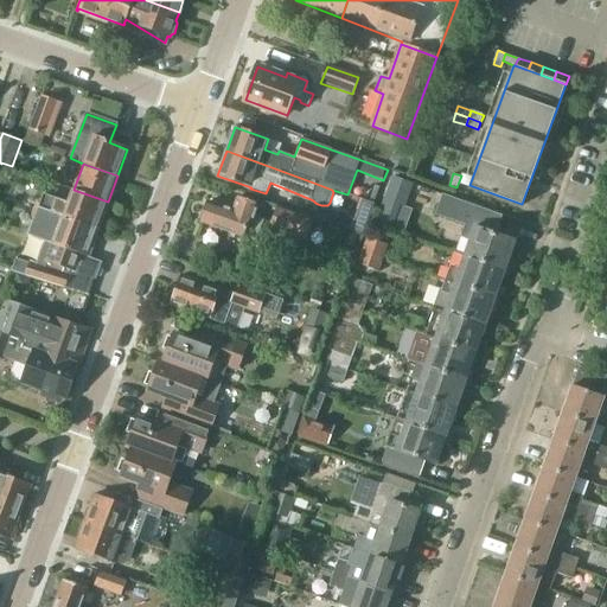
[(393,178),(375,225),(391,230),(400,205),(406,206),(413,185),(393,178)]
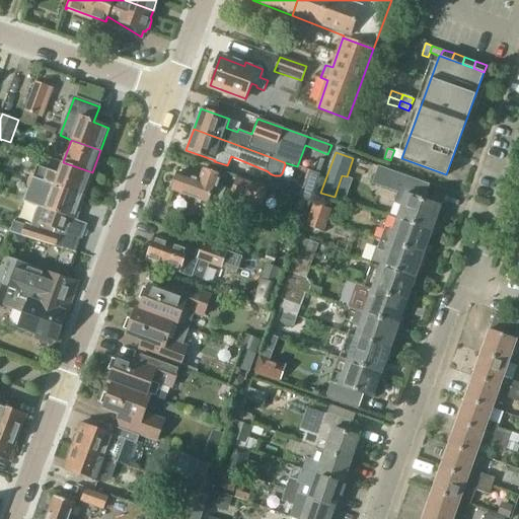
[(38,165),(32,178),(54,186),(83,196),(92,172),(63,162),(59,173),(38,165)]
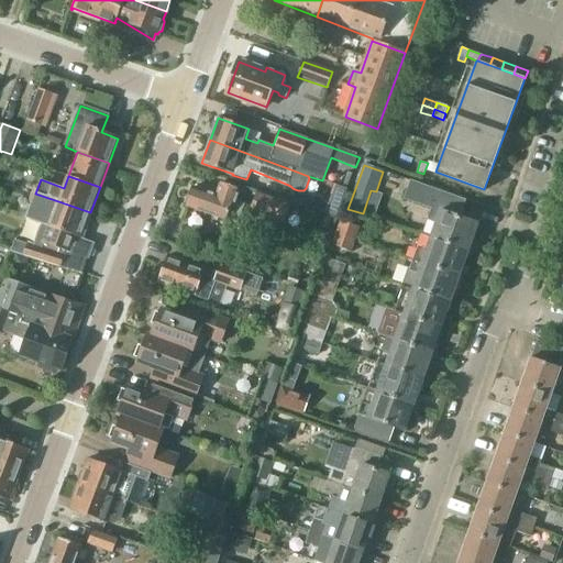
[(429,220),(437,223),(431,238),(467,251),(477,224),(451,216),(457,198),(411,181),(405,200),(432,210),(429,220)]
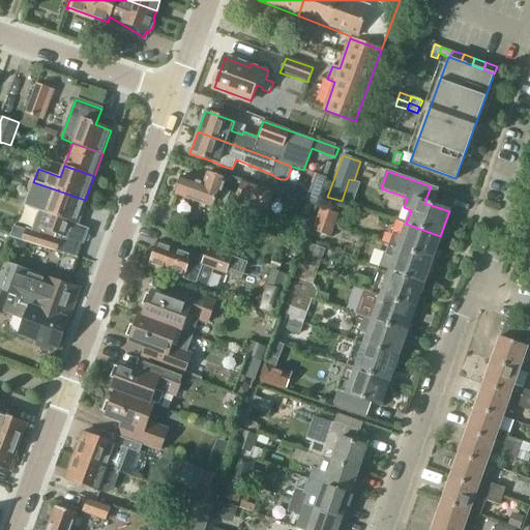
[(210,211),(221,214),(219,218),(229,222),(234,207),(227,205),(230,195),(231,193),(223,189),(227,179),(207,173),(203,184),(181,177),(175,195),(211,207),(210,211)]
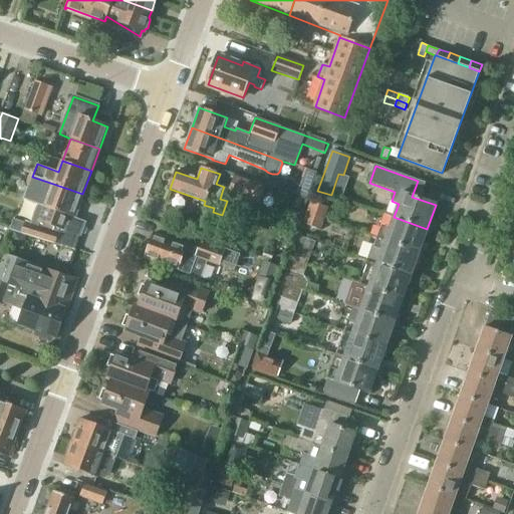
[(234,176),(228,191),(227,194),(258,204),(264,186),(234,176)]
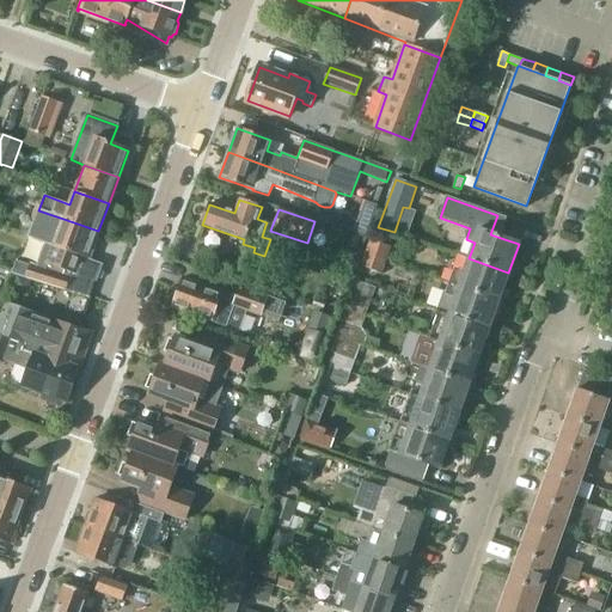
[(47,249),(51,251),(48,263),(77,274),(83,256),(89,258),(98,231),(63,219),(38,210),(28,240),(44,245),(47,249)]
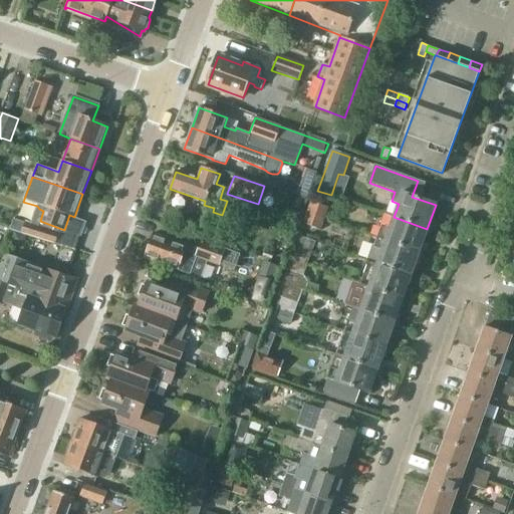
[(310,214),(325,219),(328,209),(313,204),(310,214)]
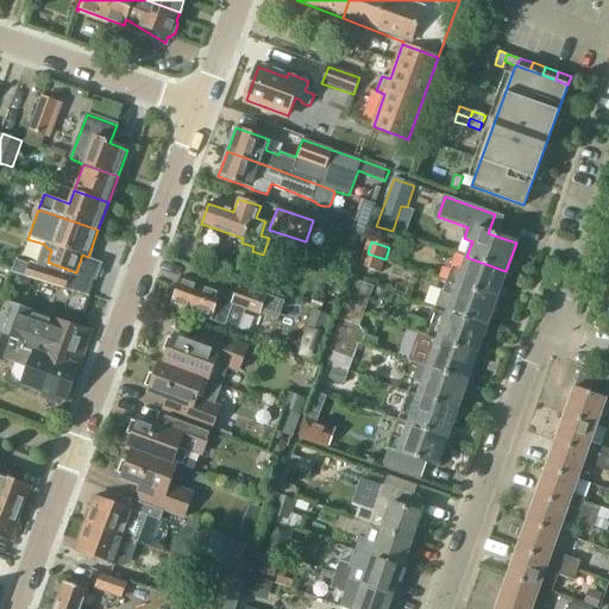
[(363,264),(382,270),(385,259),(368,253),(363,264)]
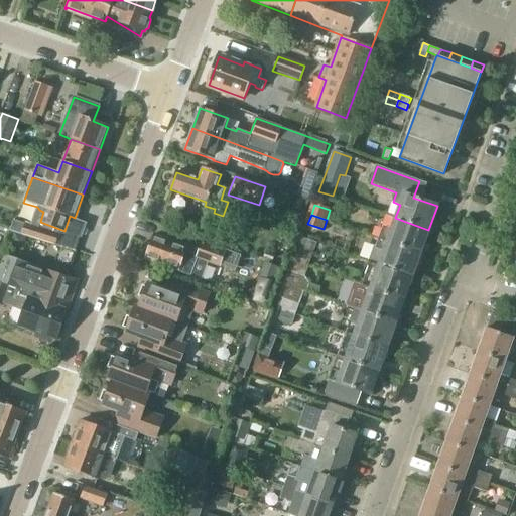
[(395,218),(391,231),(382,228),(379,239),(380,239),(420,253),(428,230),(395,218)]
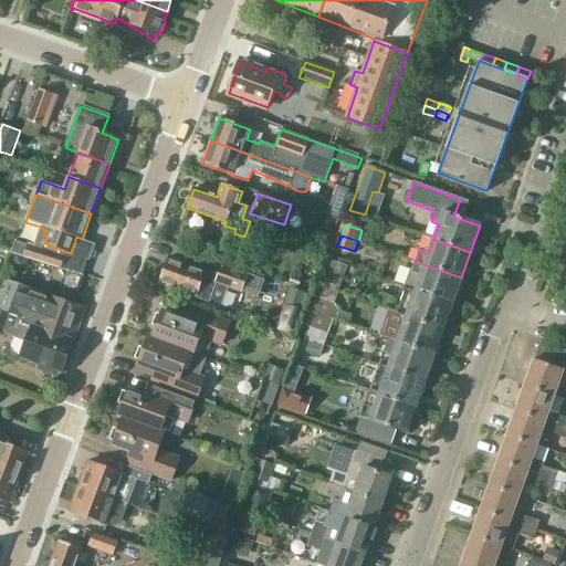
[(24,257),(62,268),(65,255),(28,245),(24,257)]
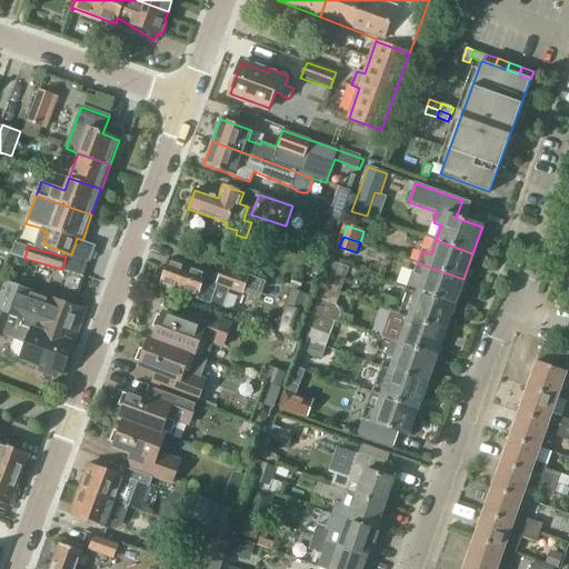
[(230,250),(226,263),(236,267),(240,255),(230,250)]
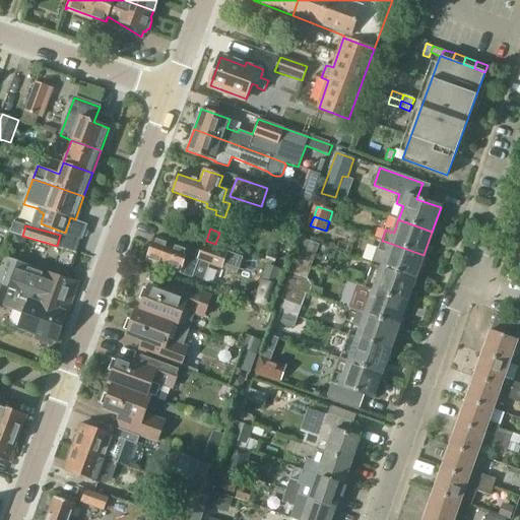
[(146,261),(180,272),(192,276),(204,281),(209,265),(237,274),(243,257),(226,251),(203,243),(200,252),(155,237),(146,261)]
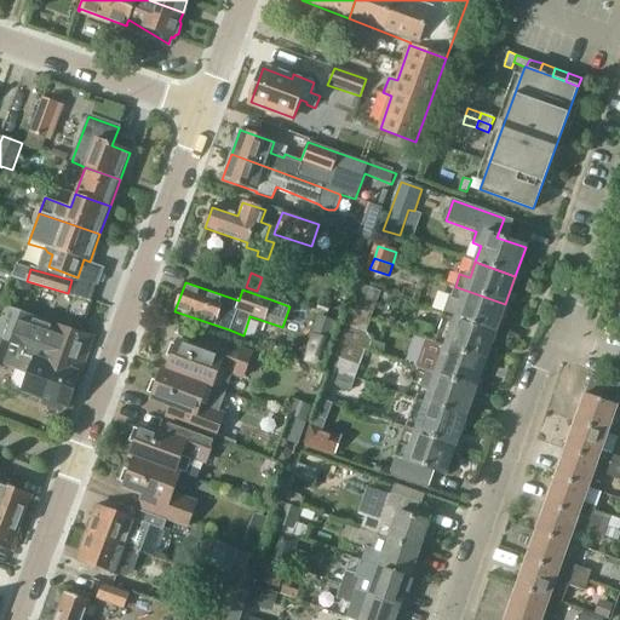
[(351,314),(371,321),(382,292),(361,285),(351,314)]
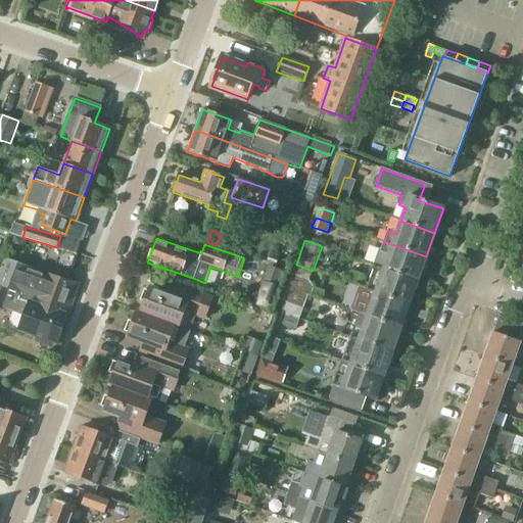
[(373,265),(375,266),(418,281),(426,256),(385,242),(384,242),(381,249),(379,249),(373,265)]
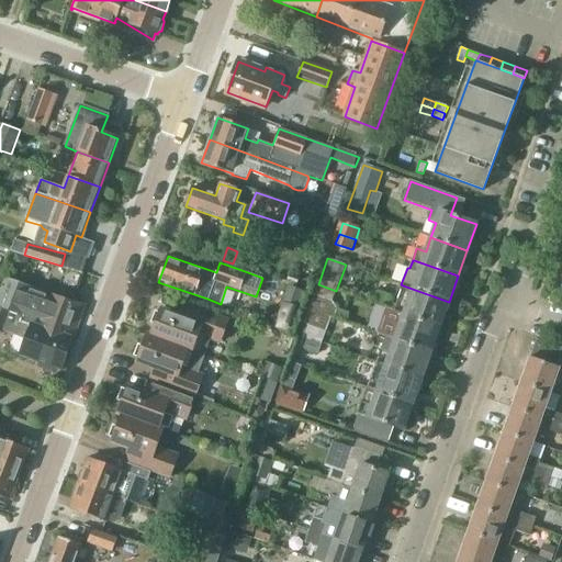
[(0,288),(0,306),(24,315),(22,321),(71,338),(82,306),(3,278),(0,288)]
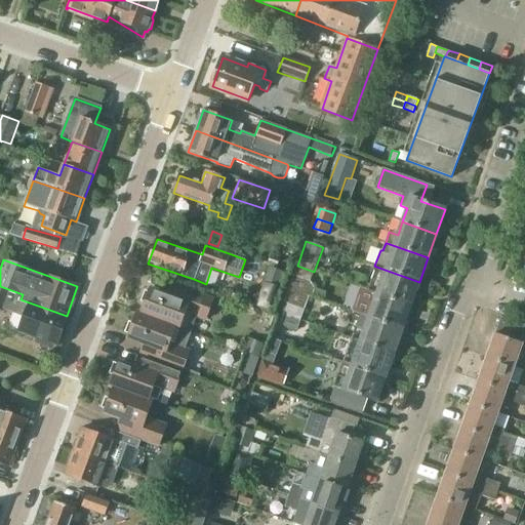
[(314,272),(297,266),(288,288),(313,297),(316,289),(309,286),(314,272)]
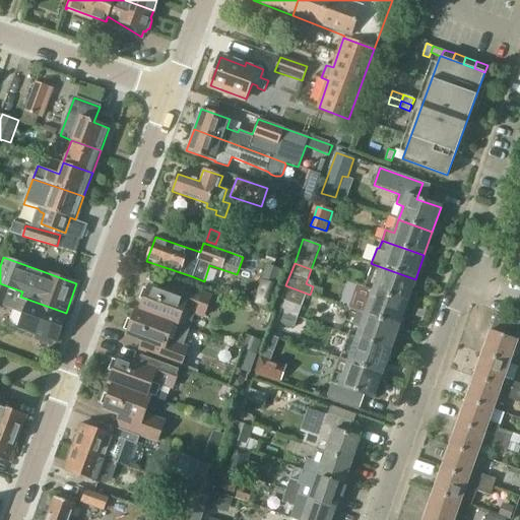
[(373,264),(365,287),(407,303),(415,279),(373,264)]
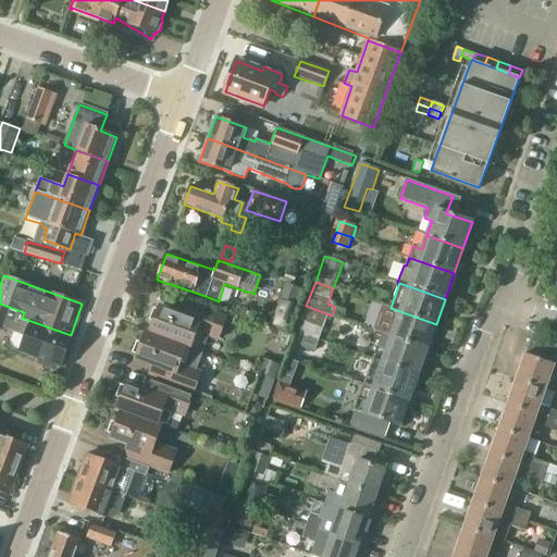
[(20,353),(39,360),(38,362),(56,369),(57,366),(60,367),(71,335),(22,318),(24,312),(0,304),(0,327),(3,329),(4,324),(27,332),(20,353)]
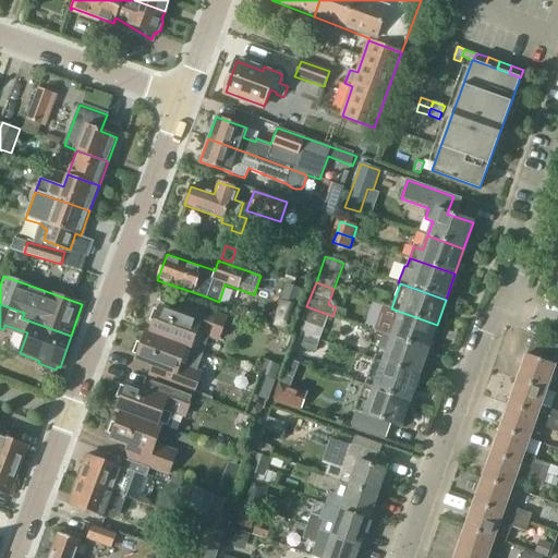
[(149,332),(202,352),(208,336),(217,339),(226,316),(192,304),(187,316),(159,306),(157,310),(153,308),(148,319),(153,322),(149,332)]
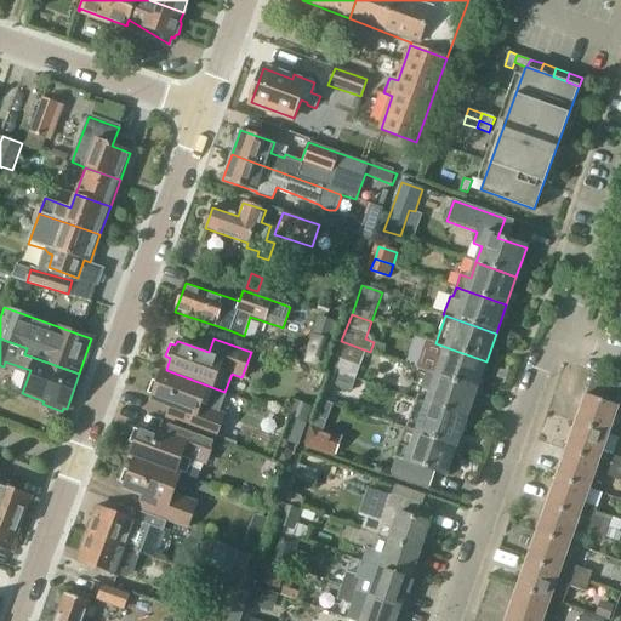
[(426,340),(416,369),(436,375),(477,389),(486,362),(436,343),(426,340)]
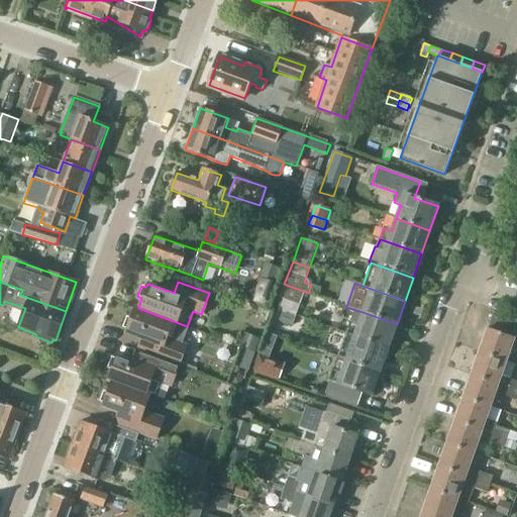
[(285,300),(282,310),(297,316),(301,306),(285,300)]
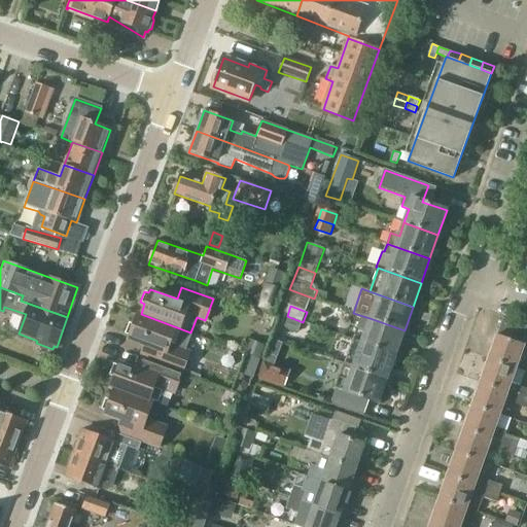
[(129,322),(125,334),(129,335),(127,339),(154,349),(150,359),(182,372),(189,351),(184,349),(190,332),(141,314),(137,312),(133,324),(129,322)]
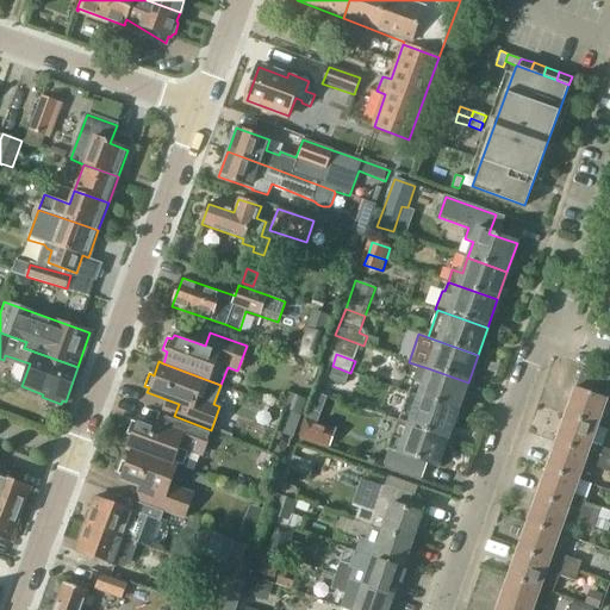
[(329,378),(347,384),(350,373),(332,366),(329,378)]
